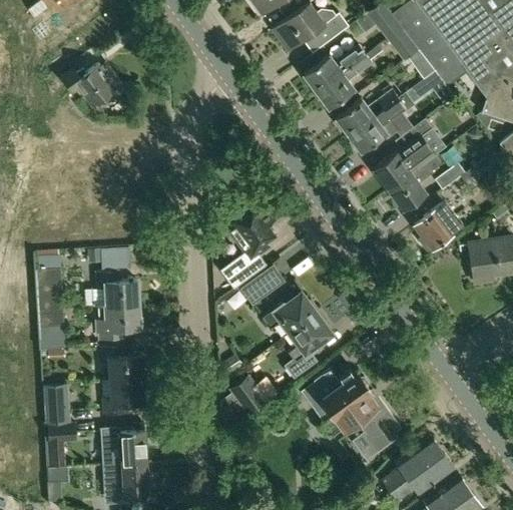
[(279,2),(289,16),(309,2),(310,2),(313,0),(247,0),(261,16),(279,2)]
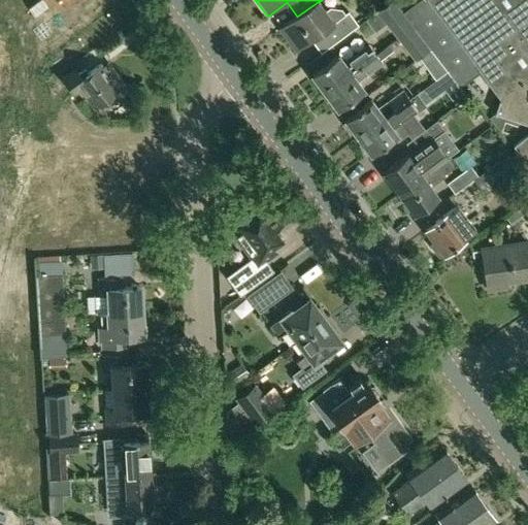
[(527,0),(422,0),(403,14),(460,90),(480,74),(499,101),(494,117),(527,128),(527,138),(514,150),(527,168),(527,0)]
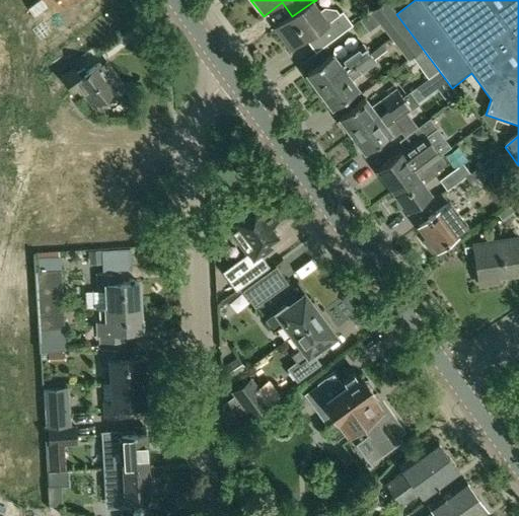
[(324,10),(320,13),(312,2),(292,16),(274,30),(290,52),(305,41),(316,55),(319,53),(352,27),(342,14),(339,16),(336,11),(324,10)]
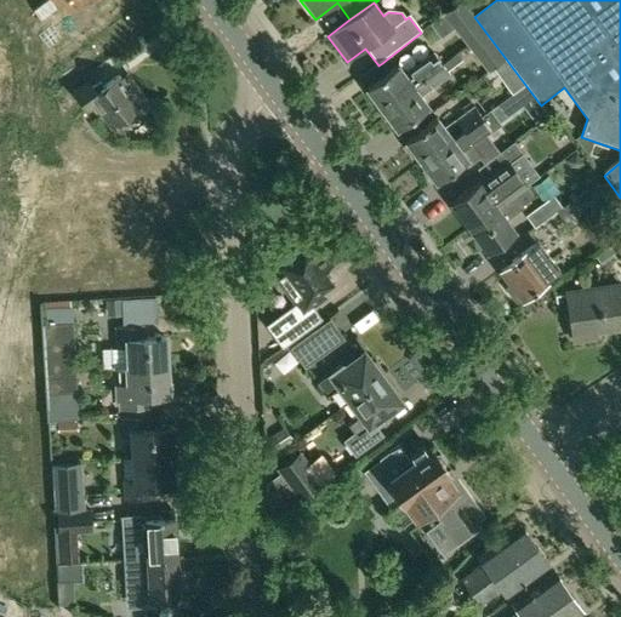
[(444,17),(467,49),(486,34),(462,3),(444,17)]
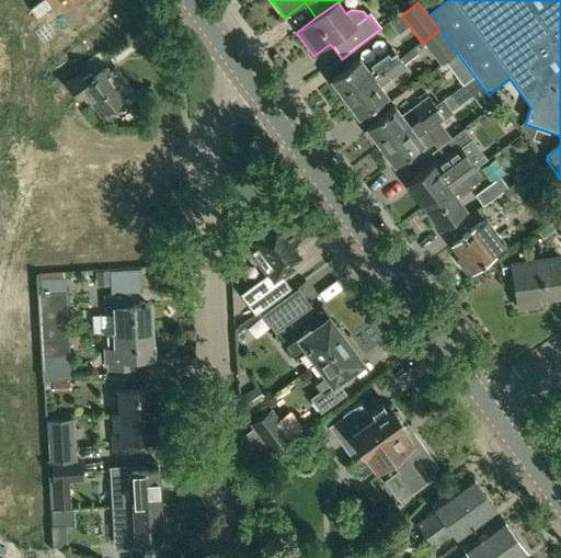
[(439,31),(422,44),(441,68),(458,55),(439,31)]
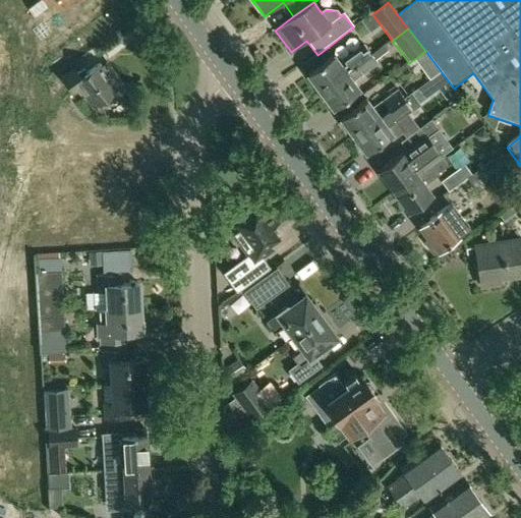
[(308,75),(321,93),(370,56),(364,48),(341,65),(334,56),(327,62),(308,75)]
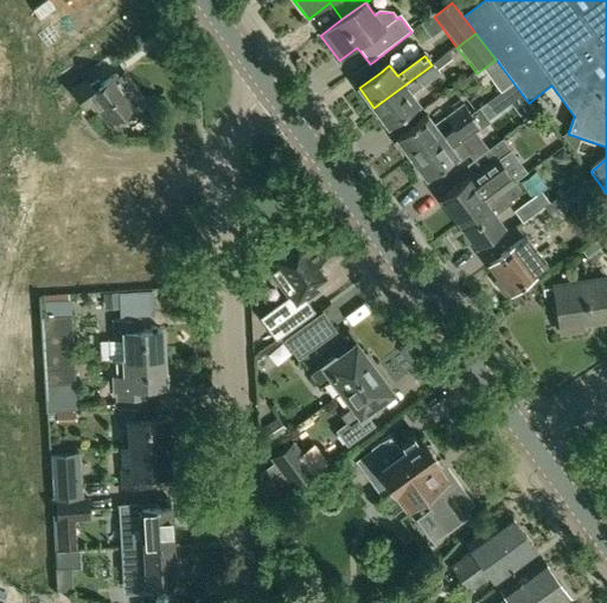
[(483,70),(500,94),(515,84),(496,59),(477,74),(478,74),(483,70)]
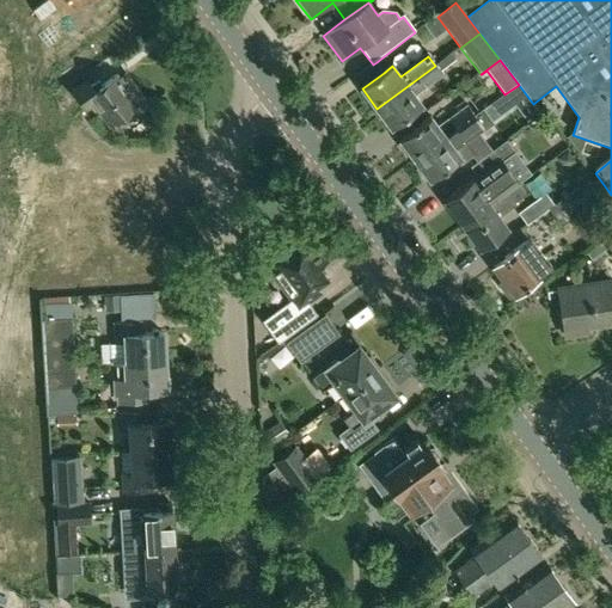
[(373,65),(355,78),(362,88),(384,73),(377,62),(373,65)]
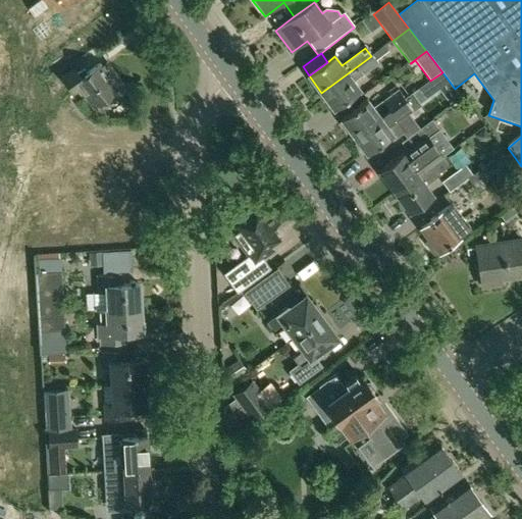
[(355,85),(378,66),(371,56),(321,93),(334,110),(360,92),(355,85)]
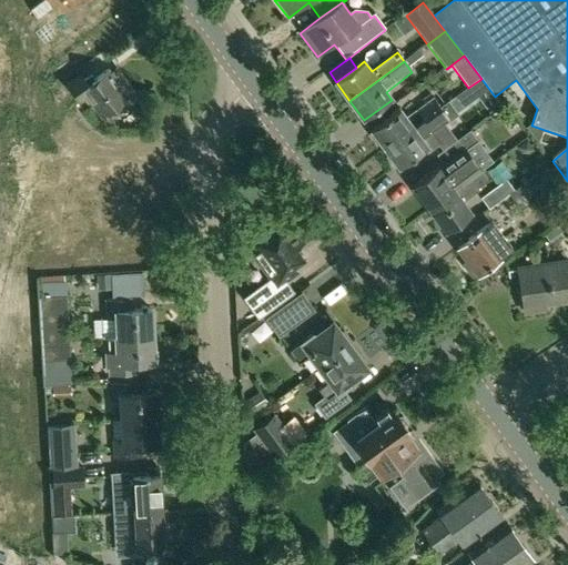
[(121,91),(109,76),(107,72),(93,82),(90,77),(83,82),(80,78),(67,87),(79,103),(87,97),(101,118),(102,117),(108,123),(131,107),(132,93),(130,90),(121,91)]
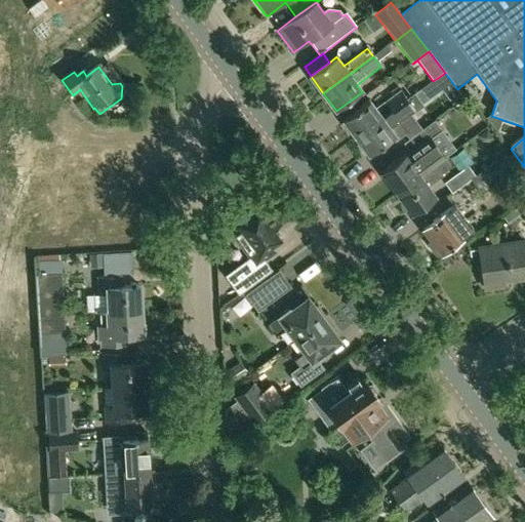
[(406,102),(356,138),(369,156),(393,138),(396,143),(405,135),(409,141),(422,131),(411,117),(423,108),(422,107),(453,84),(445,73),(433,81),(434,82),(415,96),(414,95),(406,102)]
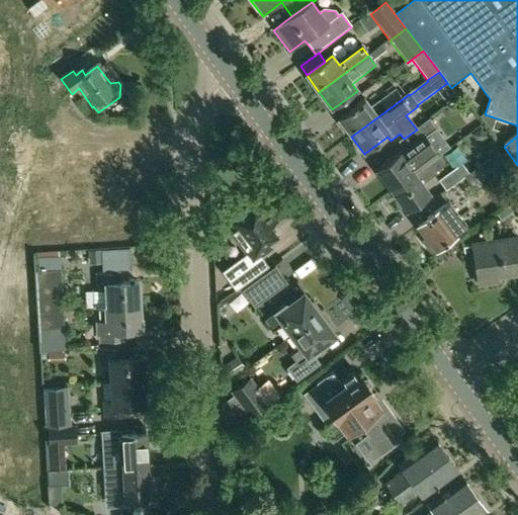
[(338,119),(351,137),(401,100),(395,92),(370,109),(364,100),(338,119)]
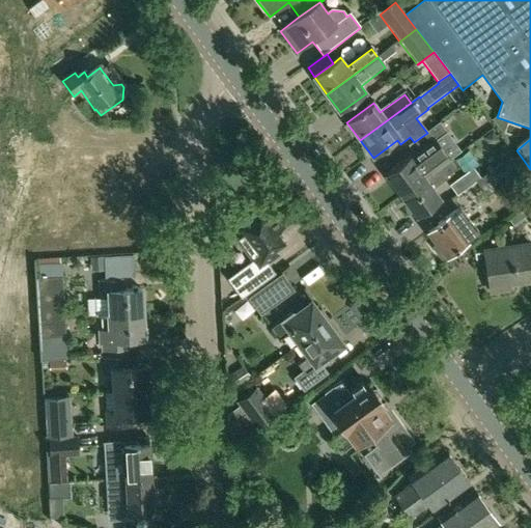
[(448,162),(435,143),(447,134),(439,123),(427,133),(414,142),(409,146),(414,155),(386,175),(401,197),(448,162)]
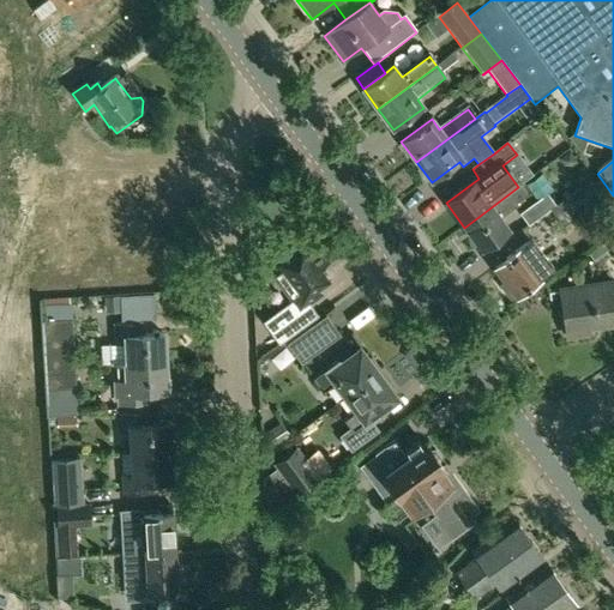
[(593,181),(555,207),(551,212),(563,229),(606,198),(593,181)]
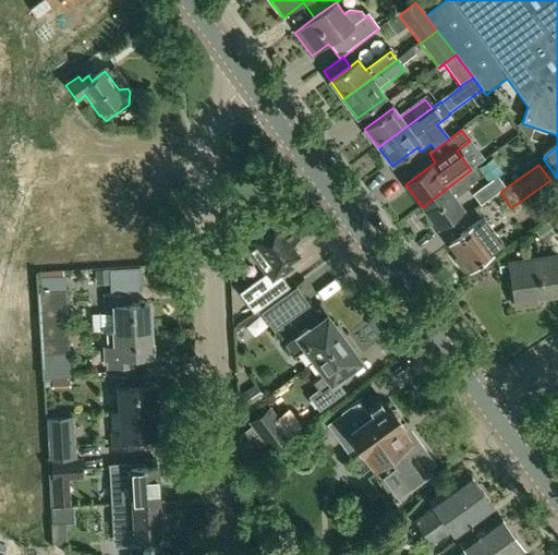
[(477,179),(471,170),(422,207),(438,229),(462,212),(455,201),(470,189),(468,185),(477,179)]
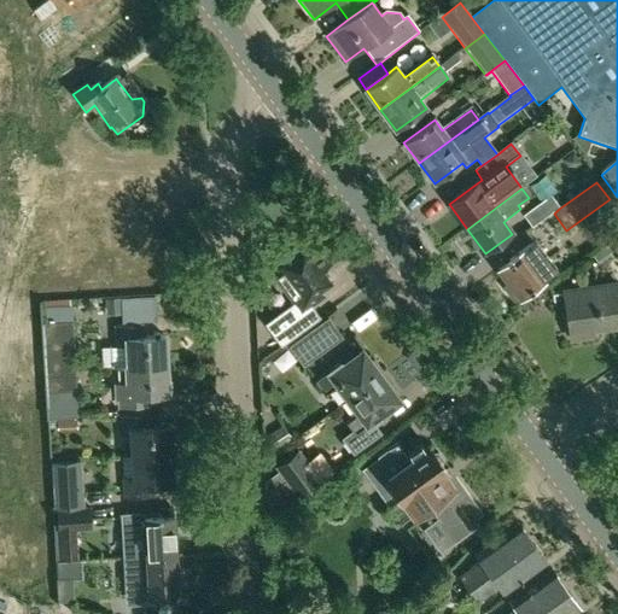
[(553,214),(554,214),(559,209),(551,198),(523,217),(532,229),(553,214)]
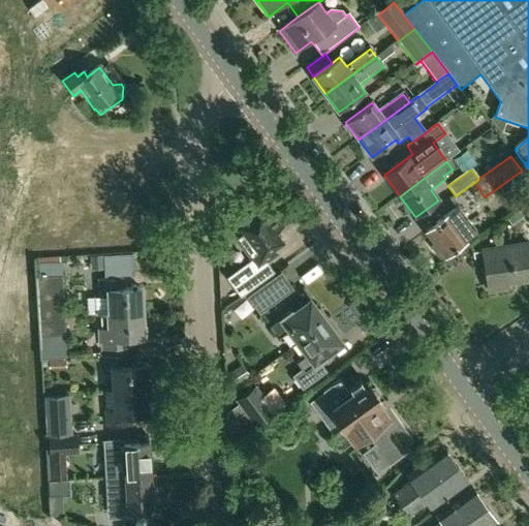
[(252,260),(225,279),(240,299),(273,274),(265,261),(275,253),(272,249),(283,241),(271,224),(275,221),(261,203),(244,215),(250,222),(234,235),(252,260)]
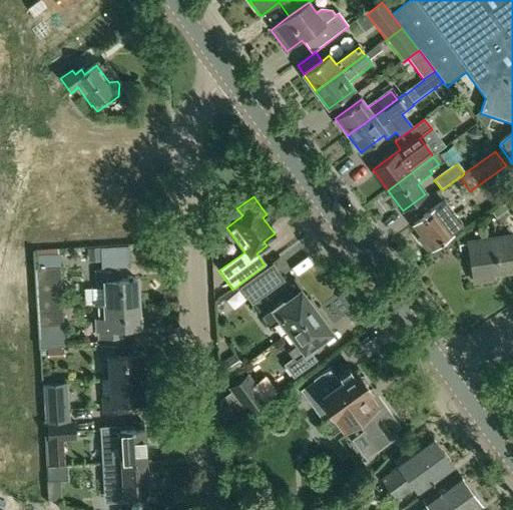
[(512,197),(491,213),(496,219),(512,206),(512,197)]
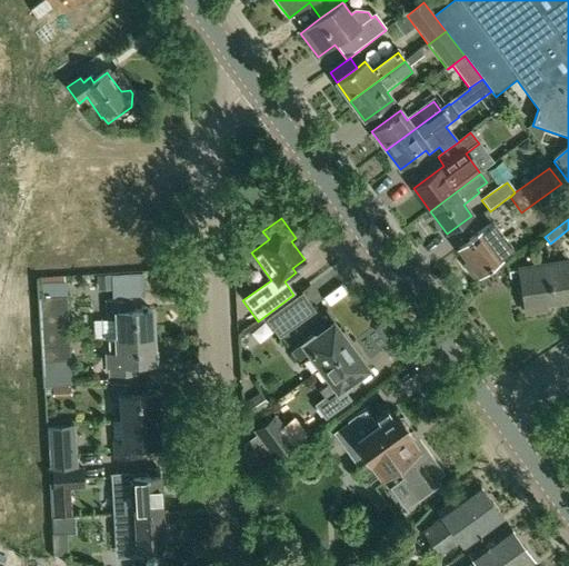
[(477,276),(478,276),(511,251),(491,225),(458,250),(467,262),(461,266),(472,280),(477,276)]
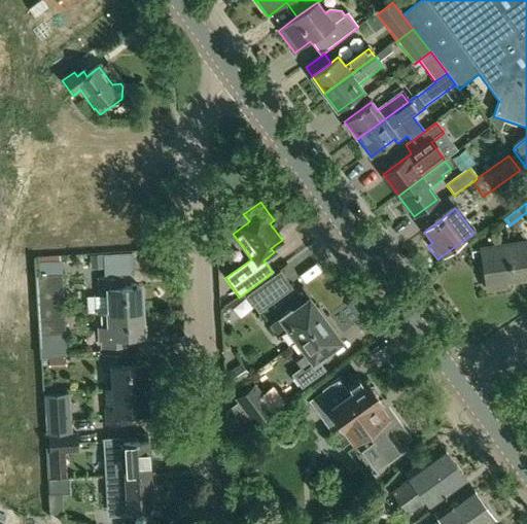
[(481,253),(484,271),(487,291),(504,288),(503,282),(526,278),(526,253),(526,246),(481,253)]
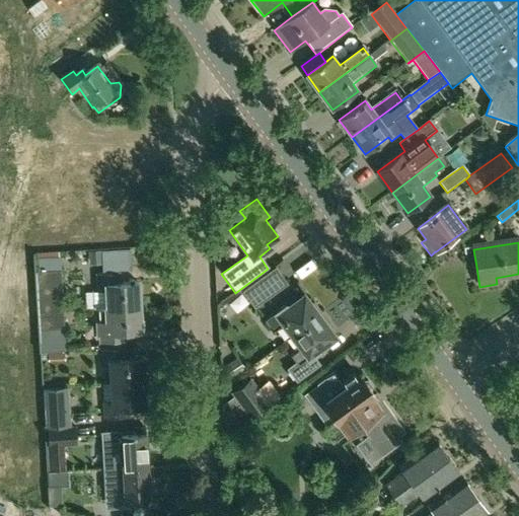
[(131,251),(101,252),(102,273),(118,272),(132,271),(131,251)]
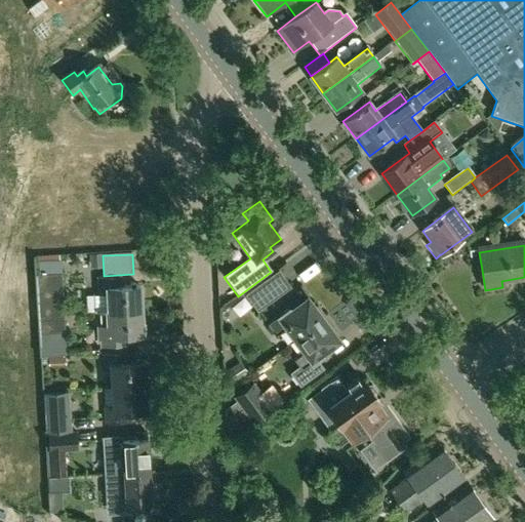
[(278,272),(245,296),(257,313),(290,288),(278,272)]
